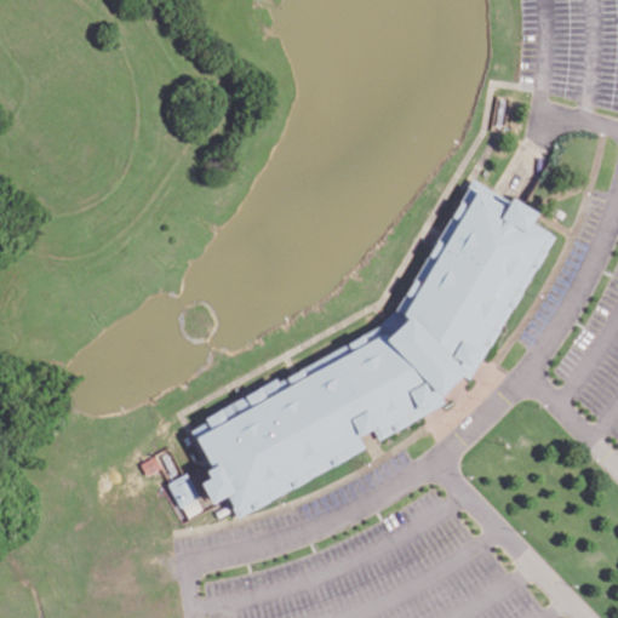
[(192,431),(213,469),(207,470),(211,479),(201,482),(212,503),(228,495),(240,516),(366,448),(359,435),(373,428),(381,439),(446,402),(441,395),(462,375),(470,379),(536,272),(555,236),(531,222),(534,213),(475,178),(451,218),(406,295),(395,310),(379,326),(279,383),(276,379),(204,418),(206,423),(192,431)]
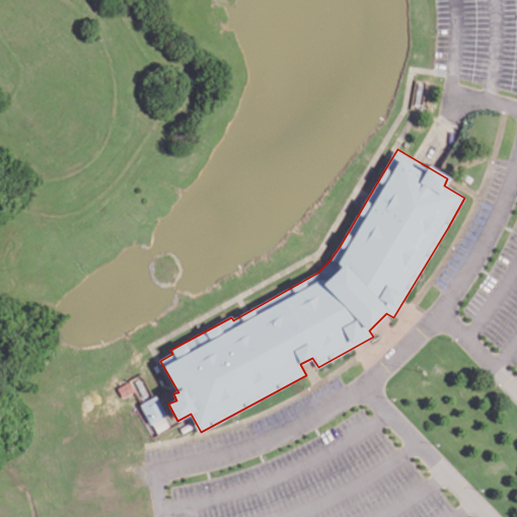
[(461,177),(470,183),(473,178),(464,173),(461,177)]
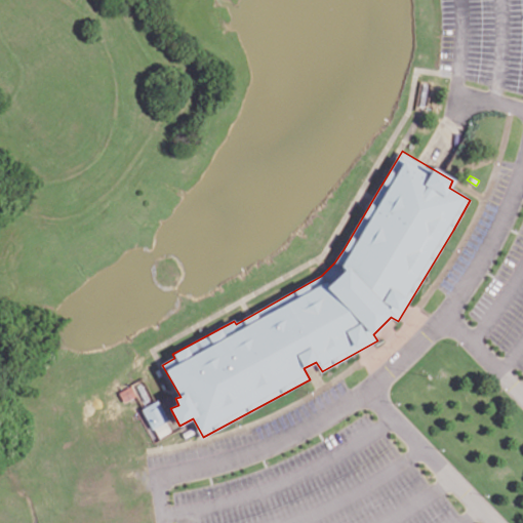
[(121,393),(126,402),(137,396),(132,387),(121,393)]
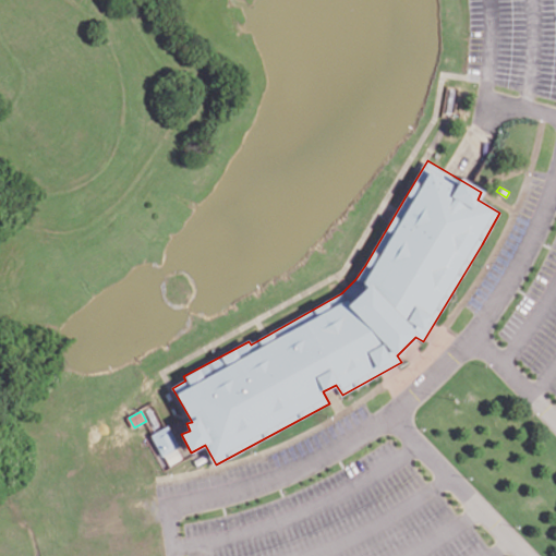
[(153,435),(165,456),(181,446),(169,425),(153,435)]
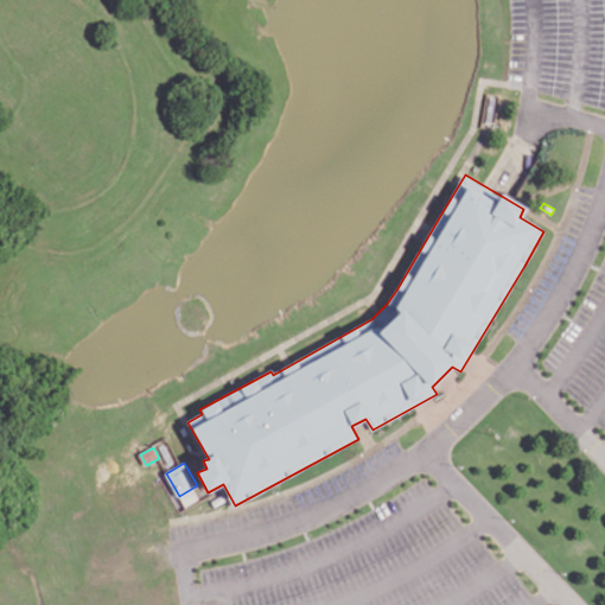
[(212,502),(216,507),(225,502),(223,496),(212,502)]
